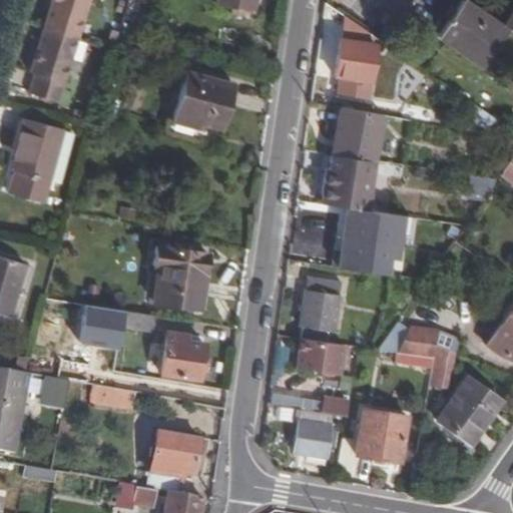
[(89,0),(52,0),(44,28),(78,39),(89,0)]
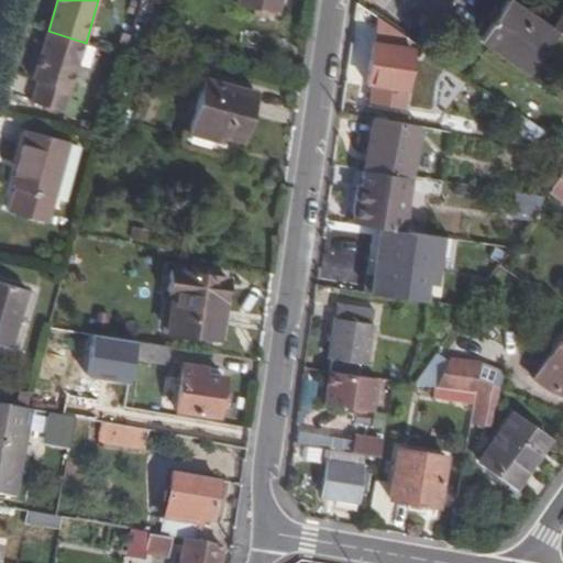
[(241,0),(240,10),(253,13),(269,17),(277,18),(279,0),(241,0)]
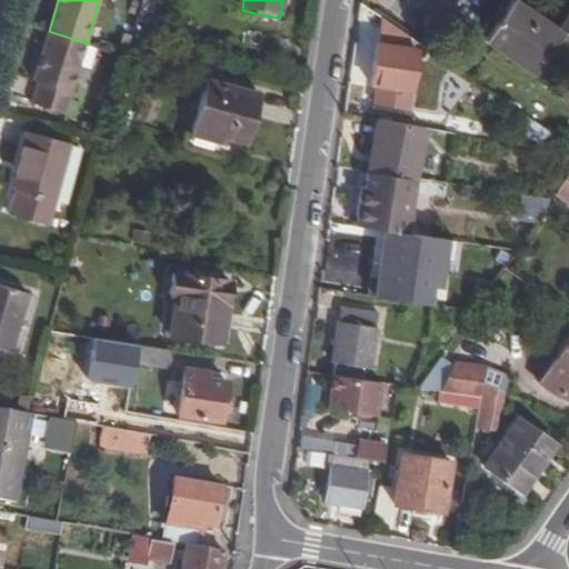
[(568,17),(558,33),(513,2),(487,41),(537,77),(563,39),(561,37),(565,32),(568,36),(568,17)]
